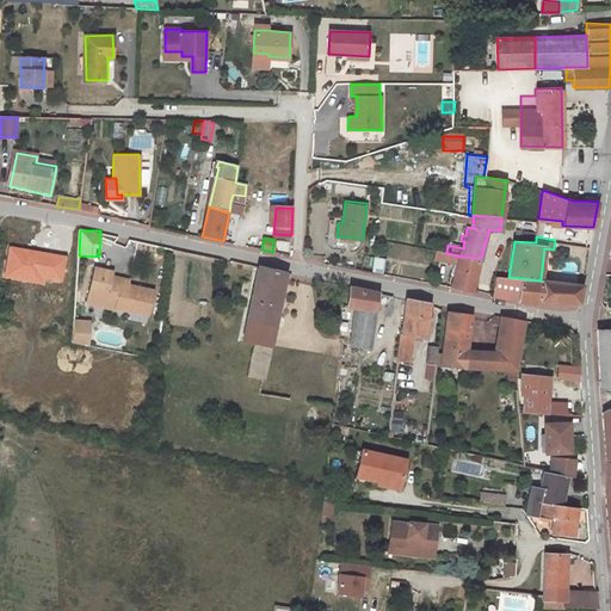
[(66,258),(11,248),(6,277),(42,284),(43,278),(62,281),(66,258)]
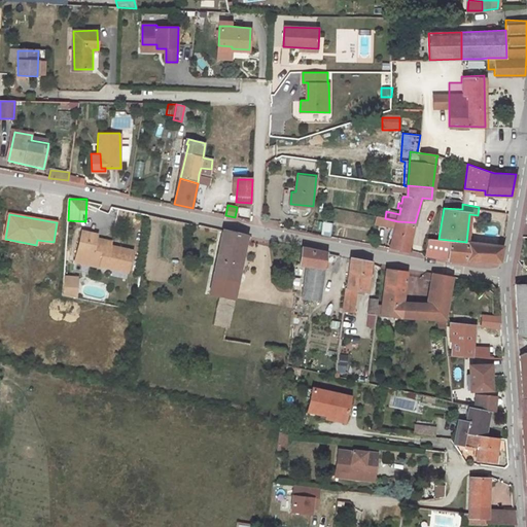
[(409,252),(415,222),(397,221),(385,218),(383,226),(395,229),(389,249),(392,250),(409,252)]
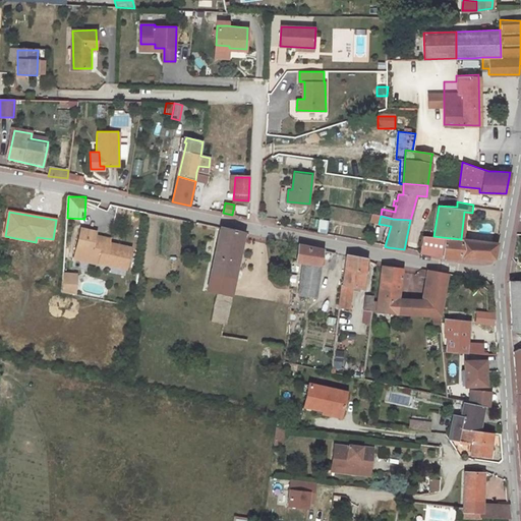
[(328,233),(329,220),(320,219),(317,232),(328,233)]
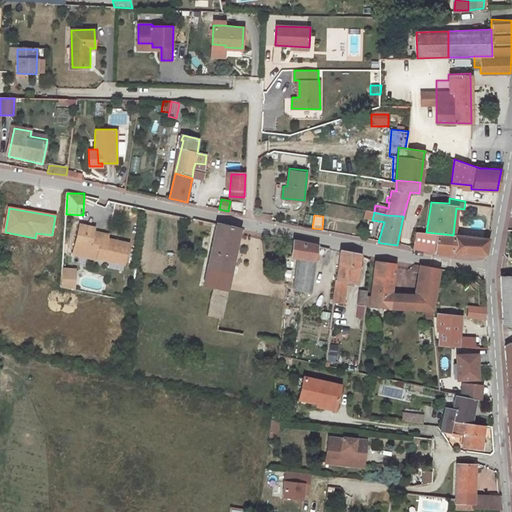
[(221,318),(240,228),(231,226),(217,223),(205,285),(212,287),(207,315),(221,318)]
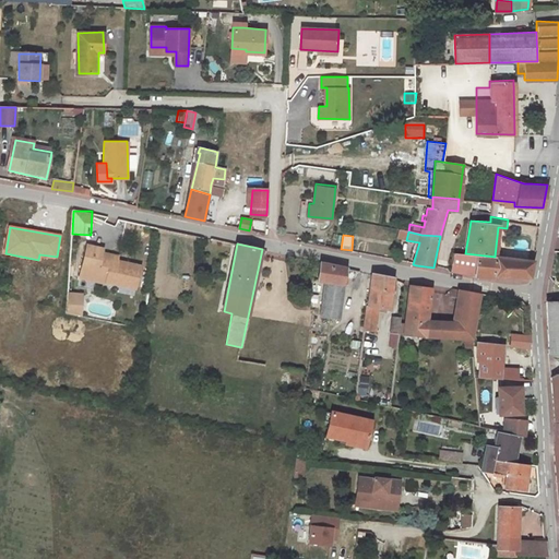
[(86,247),(81,278),(109,284),(109,283),(135,288),(140,266),(122,263),(122,265),(118,265),(119,258),(96,253),(97,249),(86,247)]
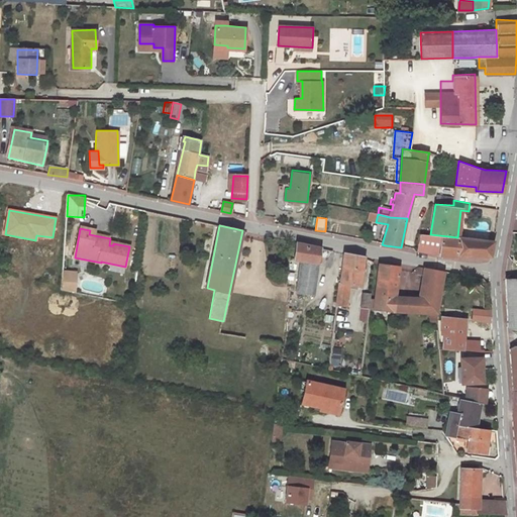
[(457,237),(430,234),(428,234),(419,233),(415,249),(455,257),(473,257),(490,257),(493,241),(457,237)]
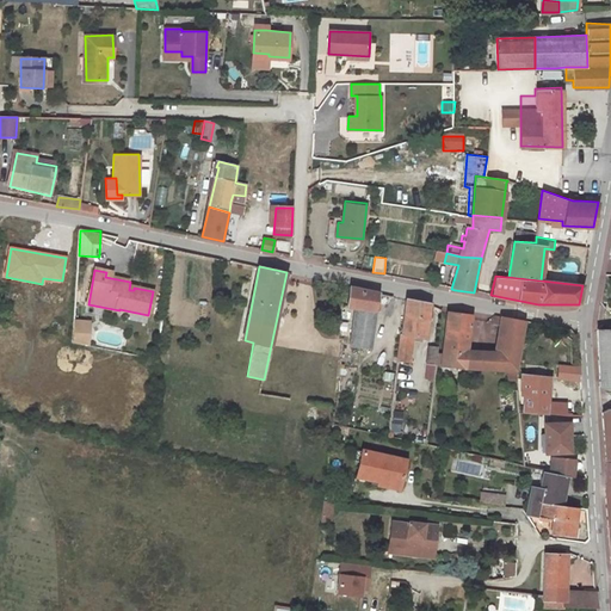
[(378,292),(351,287),(347,306),(356,308),(352,334),(345,333),(344,344),(371,347),(378,292)]
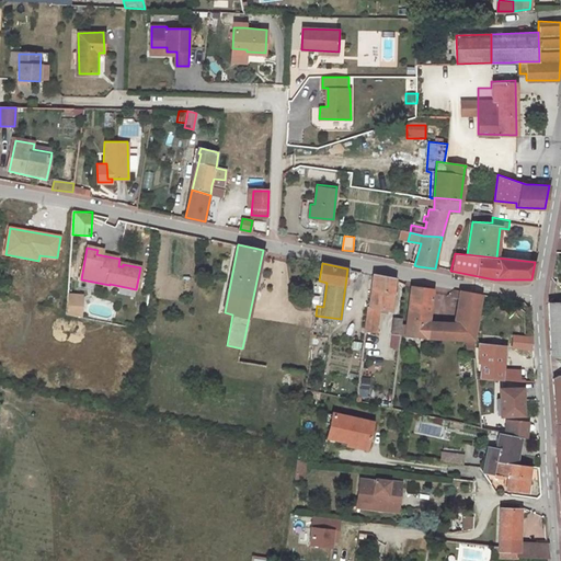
[(395,278),(374,274),(371,295),(369,307),(368,307),(366,331),(378,332),(381,309),(390,310),(395,278)]
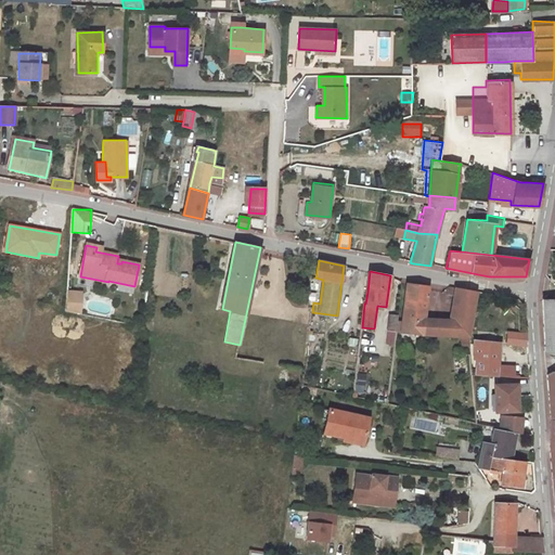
[(428,285),(408,283),(402,331),(429,334),(435,334),(436,318),(425,318),(428,285)]
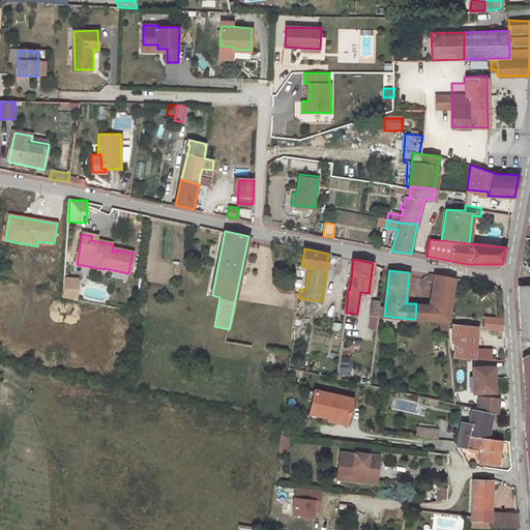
[(429,273),(429,274),(427,281),(440,285),(436,304),(431,304),(429,320),(441,320),(442,330),(448,331),(448,320),(457,278),(429,273)]
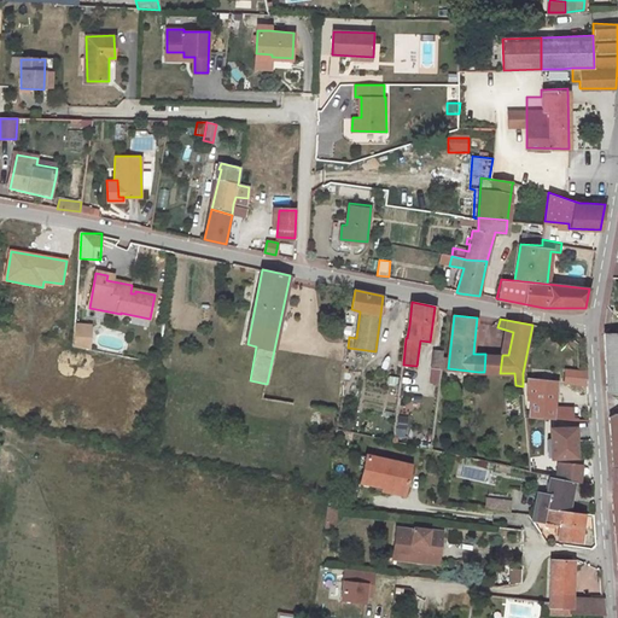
[(73,347),(87,350),(89,327),(74,326),(73,347)]
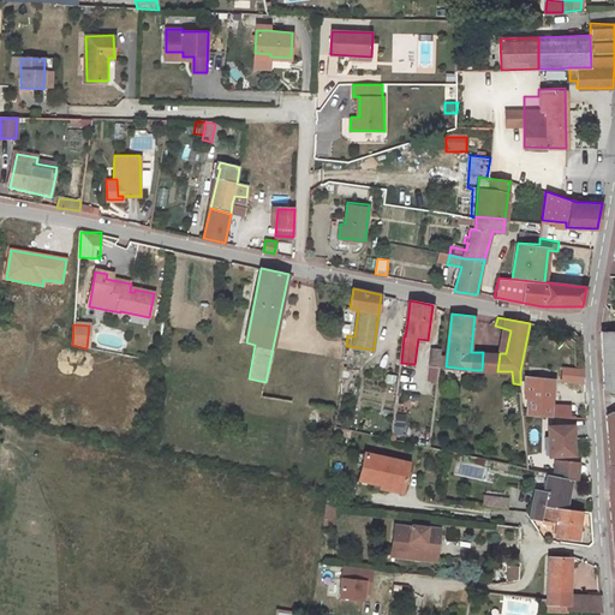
[(614,333),(601,333),(604,388),(611,392),(614,390),(614,333)]
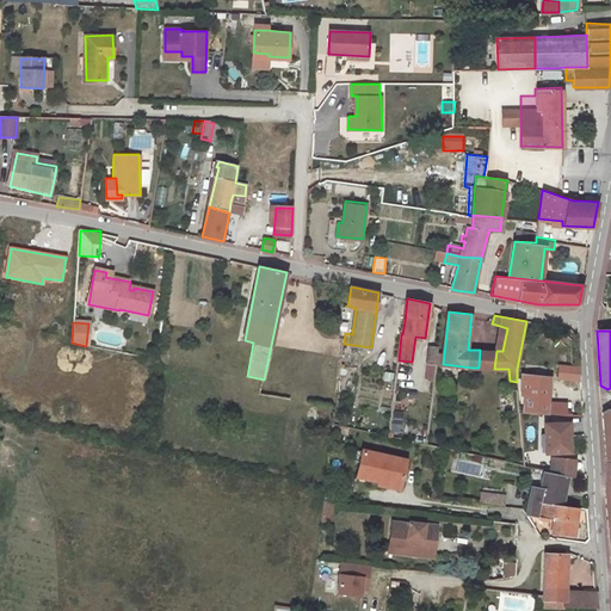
[(497,351),(480,350),(479,368),(494,369),(497,351)]
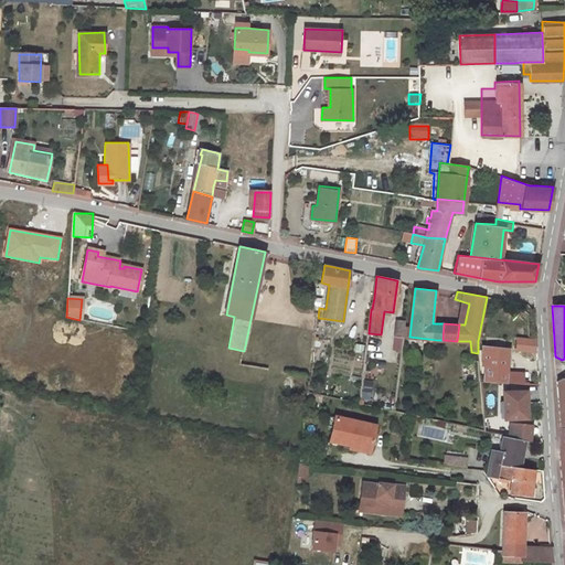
[(536,351),(535,339),(516,338),(515,349),(536,351)]
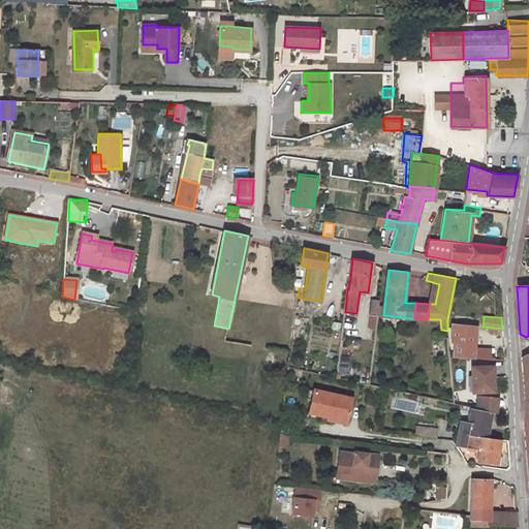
[(454,342),(454,354),(497,360),(498,346),(474,343),(475,327),(452,323),(450,325),(453,342),(454,342)]
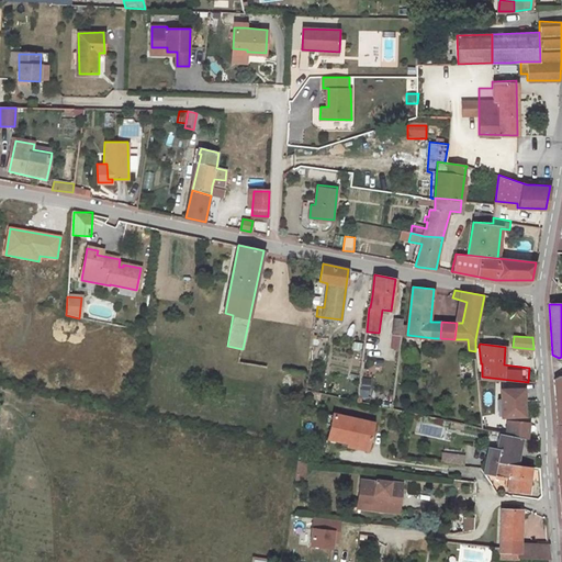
[(521,389),(498,391),(502,417),(521,415),(519,401),(523,400),(521,389)]
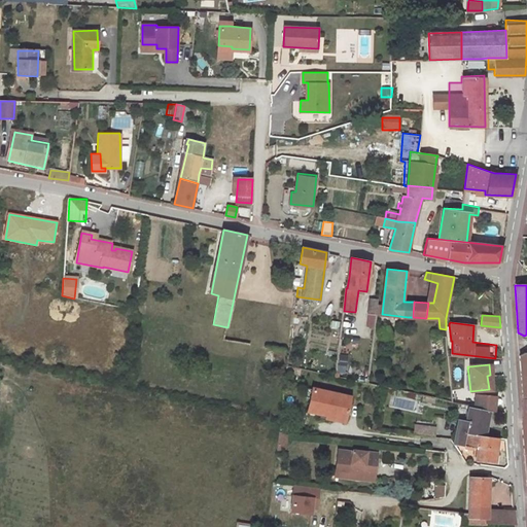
[(350,396),(312,388),(308,412),(326,416),(326,419),(345,422),(350,396)]
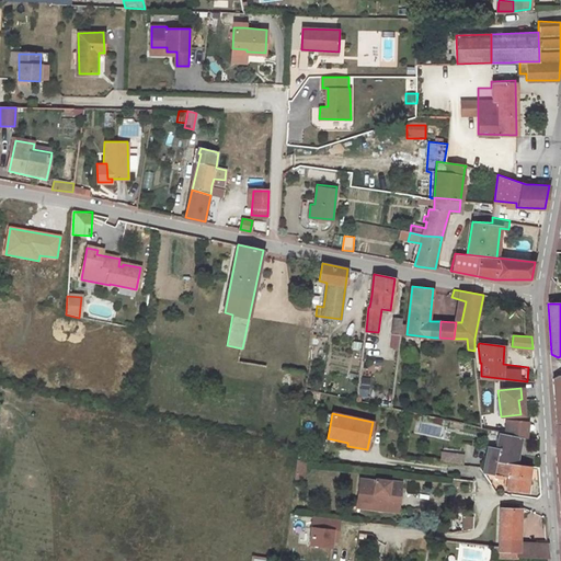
[(510,420),(508,433),(526,437),(527,422),(510,420)]
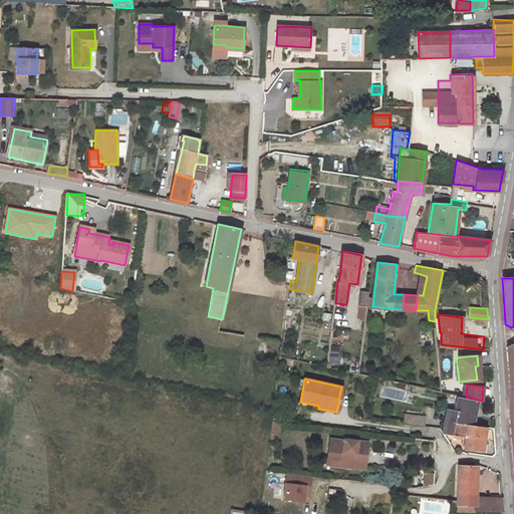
[(455,411),(454,421),(473,424),(476,402),(457,398),(455,411)]
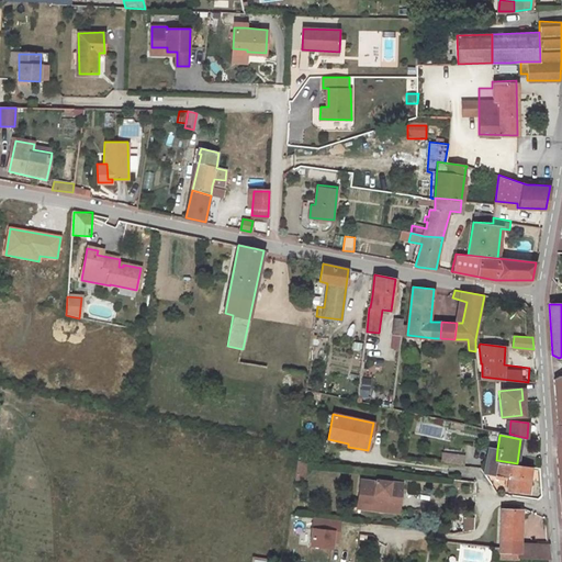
[(489,448),(487,458),(496,460),(497,449),(489,448)]
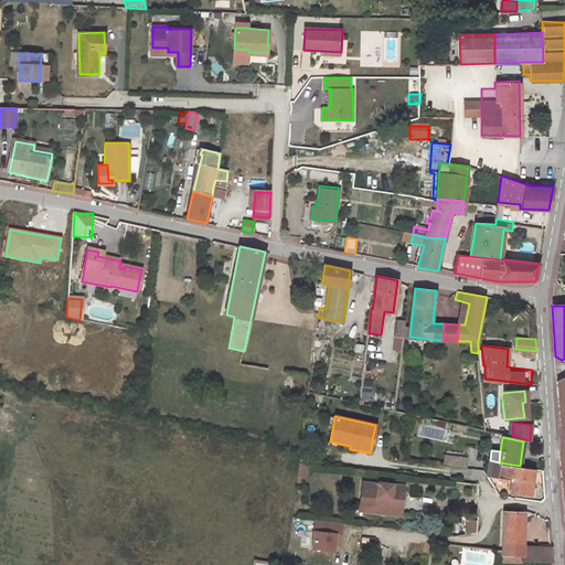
[(310,452),(301,451),(300,462),(309,465),(310,452)]
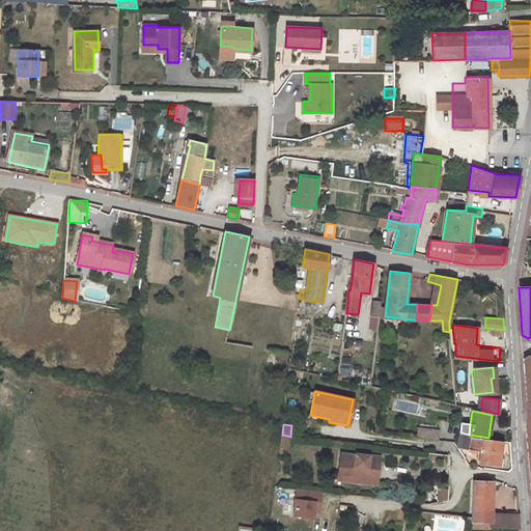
[(417,427),(416,438),(436,440),(437,430),(417,427)]
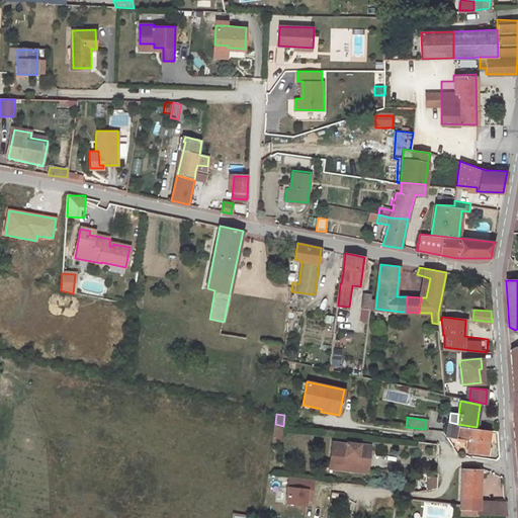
[(446,422),(445,436),(455,438),(457,424),(449,422),(446,422)]
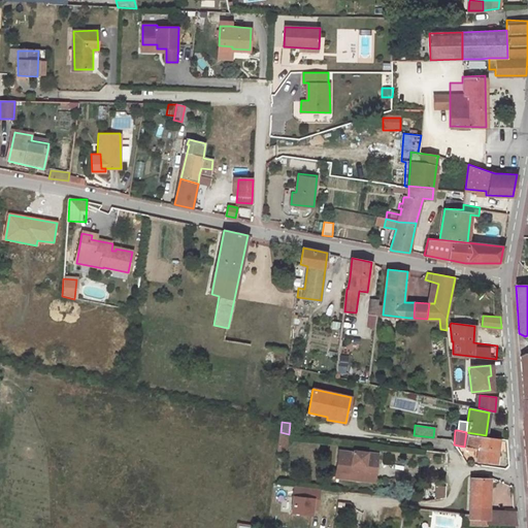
[(486,435),(466,432),(464,447),(476,450),(475,460),(495,464),(498,438),(486,435)]
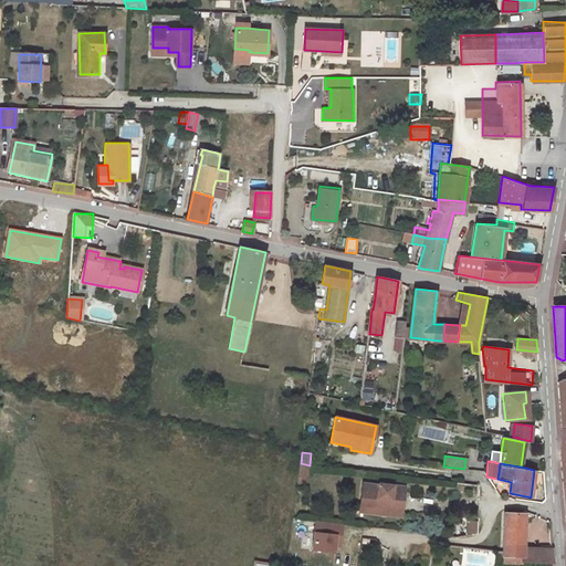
[(398,486),(378,483),(377,485),(363,484),(360,505),(381,507),(380,513),(395,515),(398,486)]
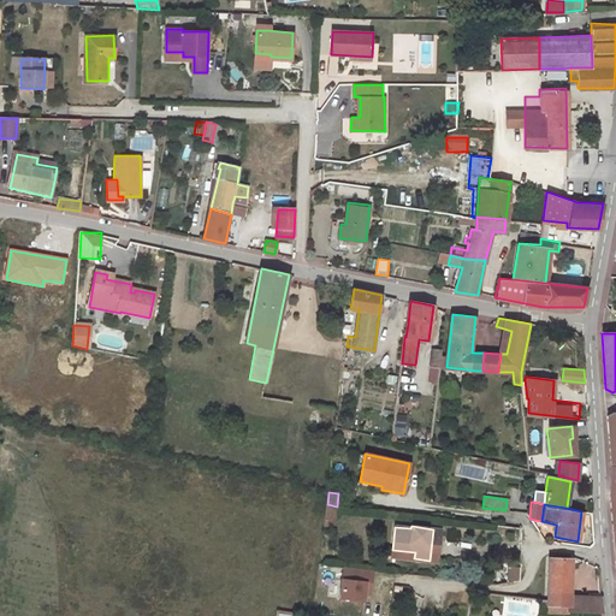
[(602,612),(600,598),(570,597),(572,558),(550,557),(548,611),(569,612),(570,610),(602,612)]
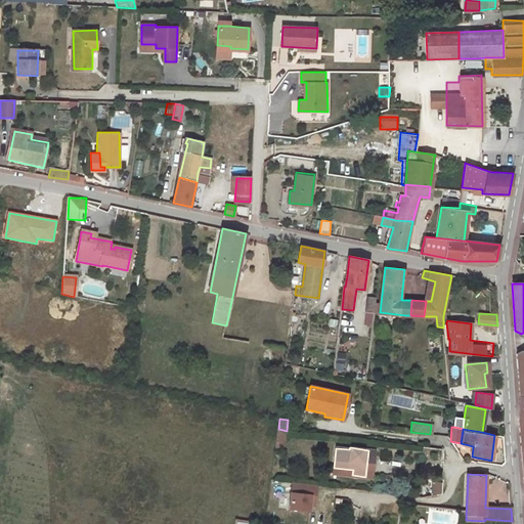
[(315,507),(318,486),(290,482),(286,509),(308,512),(309,506),(315,507)]
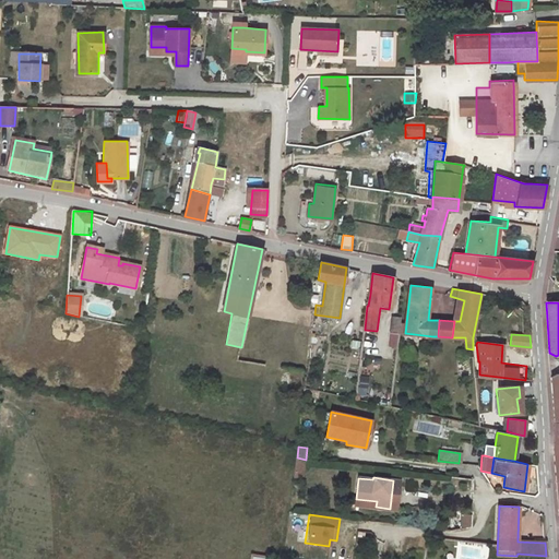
[(472,528),(472,514),(460,514),(460,528),(472,528)]
